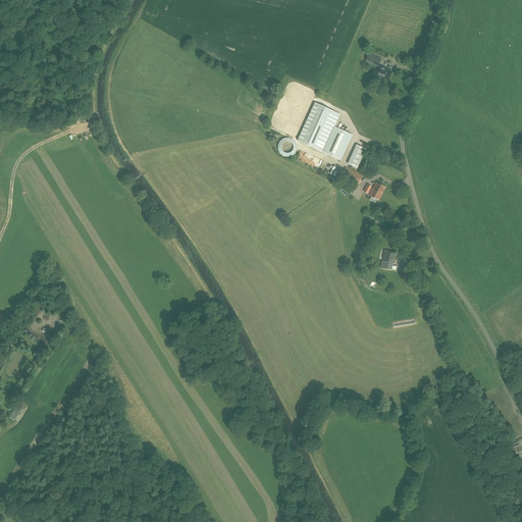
[(366,60),(378,65),(381,59),(369,54),(366,60)]
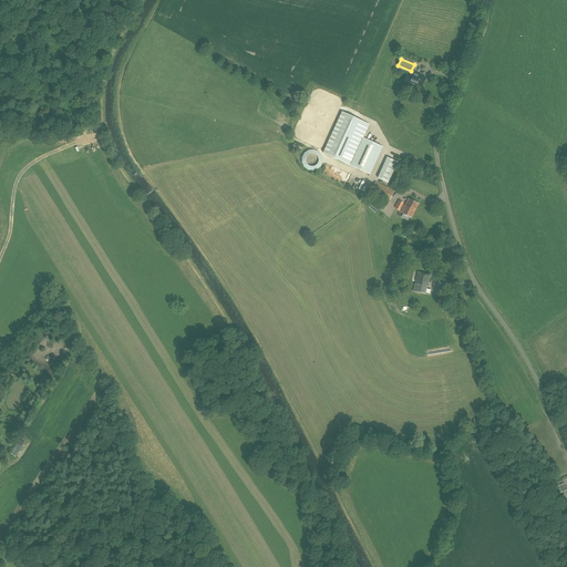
[(421,86),(425,76),(419,74),(419,73),(414,71),(412,78),(406,75),(403,82),(409,84),(410,82),(421,86)]
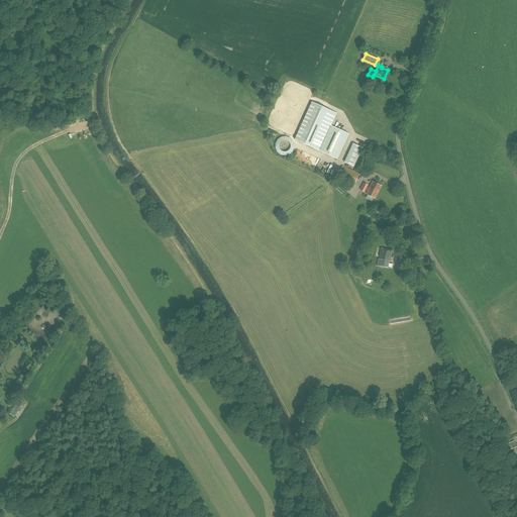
[(337,113),(312,102),(295,139),(318,150),(330,125),(331,125),(337,113)]
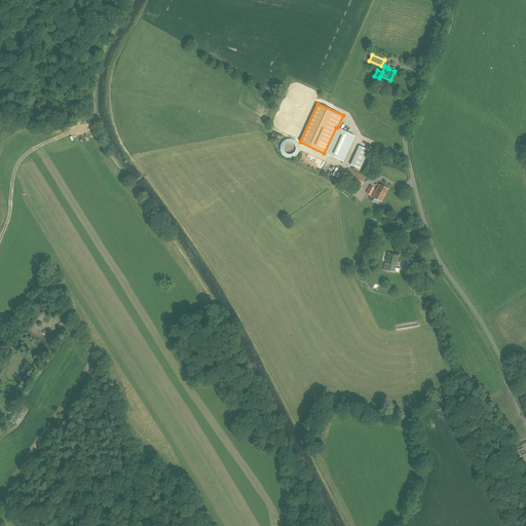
[(337,127),(336,127),(324,153),(343,161),(355,136),(337,127)]
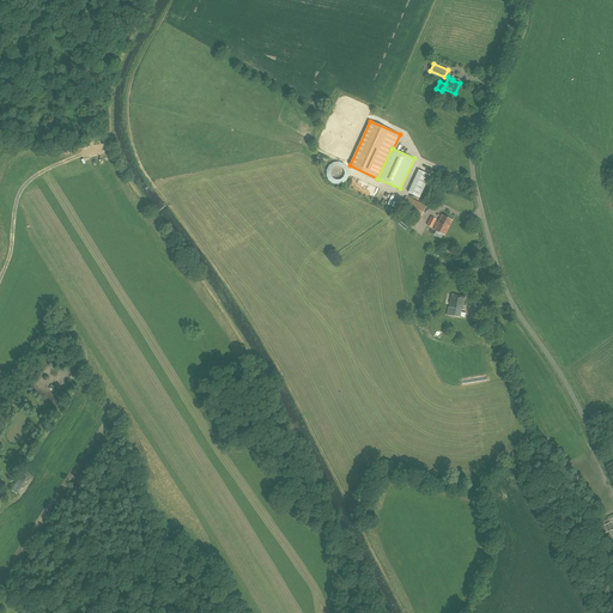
[(420,198),(430,176),(418,170),(408,192),(416,195),(420,198)]
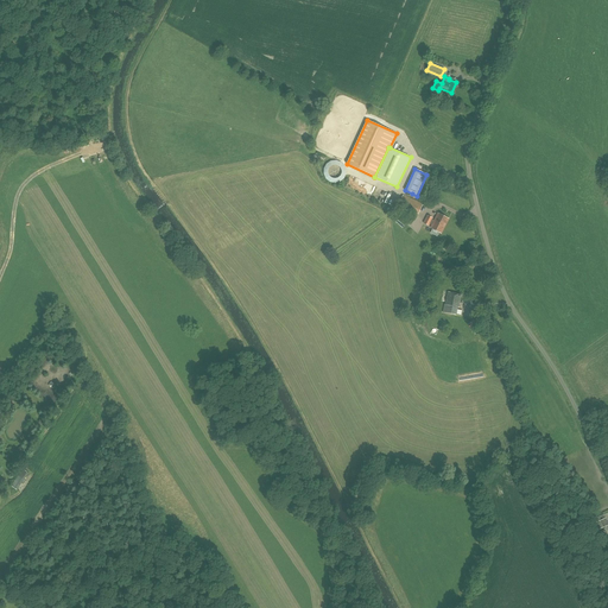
[(399,204),(418,214),(423,204),(403,195),(399,204)]
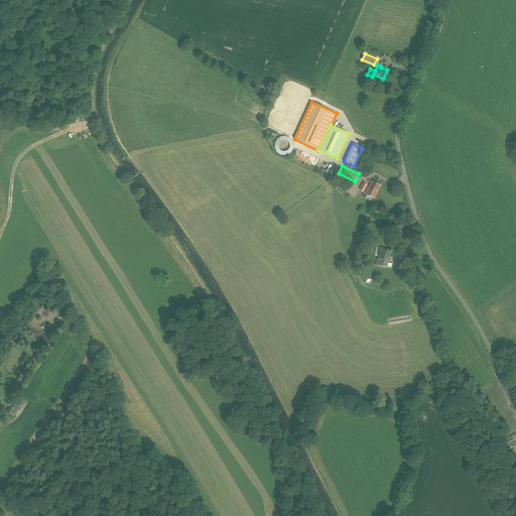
[(360,189),(364,191),(364,189),(367,191),(366,194),(373,197),(376,191),(377,191),(380,185),(372,180),(369,187),(367,185),(367,184),(363,182),(360,189)]
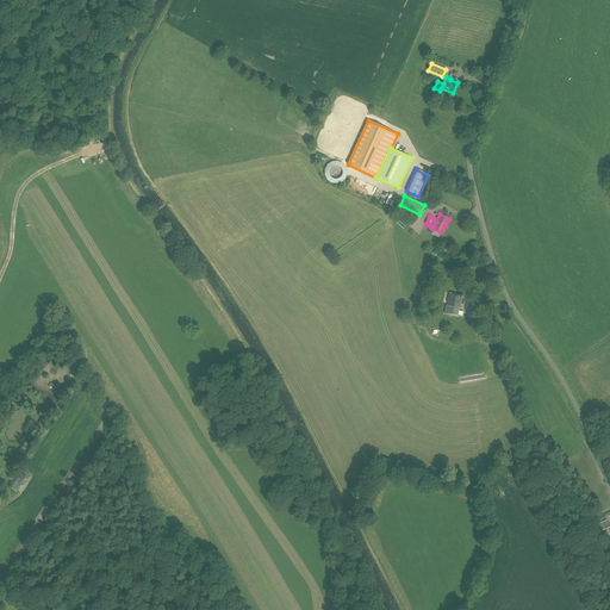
[(446,305),(444,313),(458,316),(460,307),(460,309),(462,296),(449,292),(447,305),(446,305)]
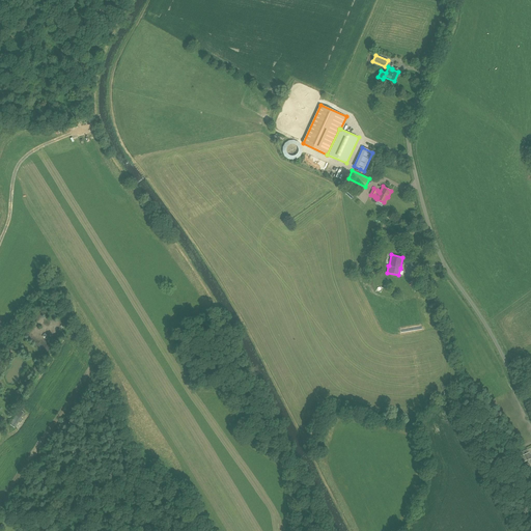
[(410,281),(414,291),(423,287),(419,277),(410,281)]
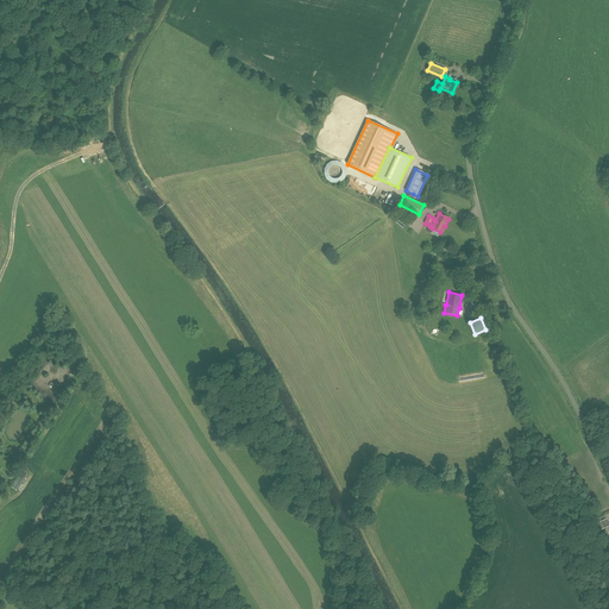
[(17,490),(29,473),(23,470),(11,487),(17,490)]
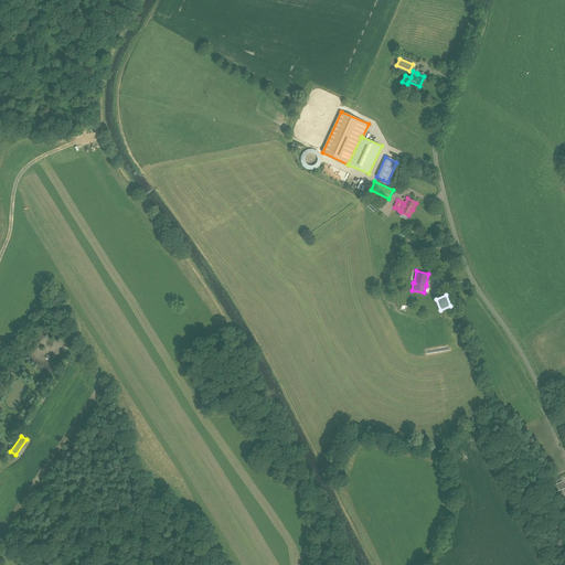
[(557,492),(560,491),(564,489),(564,491),(564,484),(563,481),(554,486),(557,492)]
